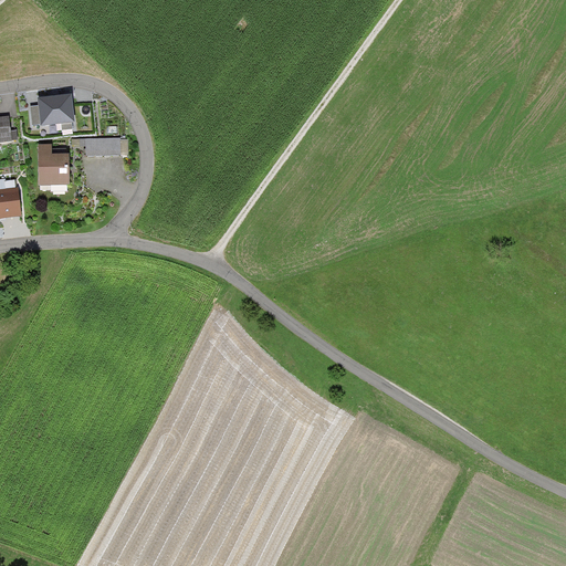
[(75,124),(72,95),(55,97),(38,100),(39,106),(30,107),(33,125),(41,124),(41,128),(75,124)]
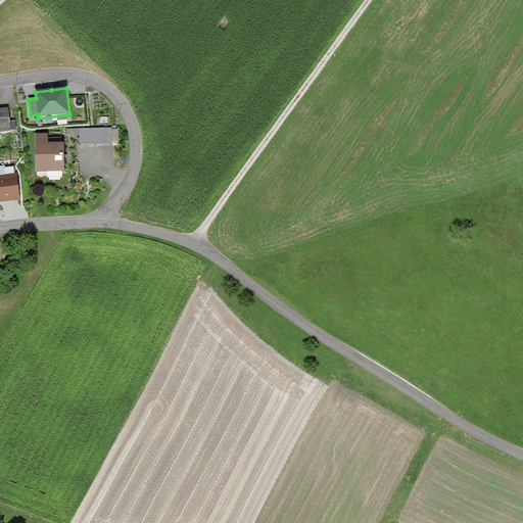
[(0,133),(11,132),(11,130),(16,130),(15,121),(10,122),(9,107),(0,107),(0,133)]
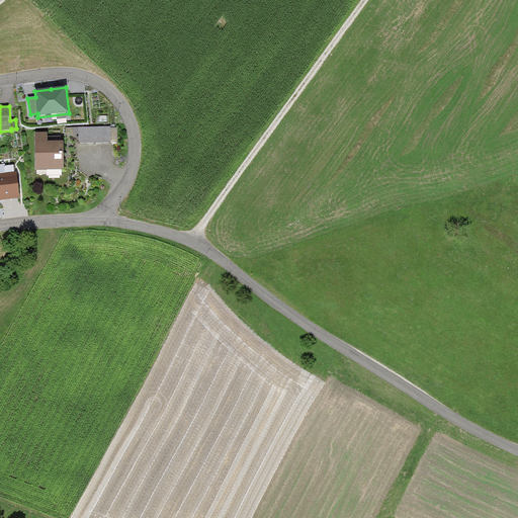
[(79,135),(79,144),(115,143),(115,130),(111,130),(111,127),(73,127),(73,133),(73,135),(79,135)]
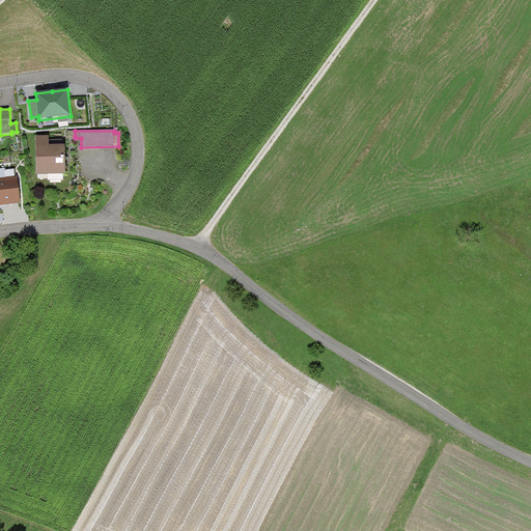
[(36,136),(37,174),(65,173),(65,161),(65,145),(49,145),(49,136),(36,136)]
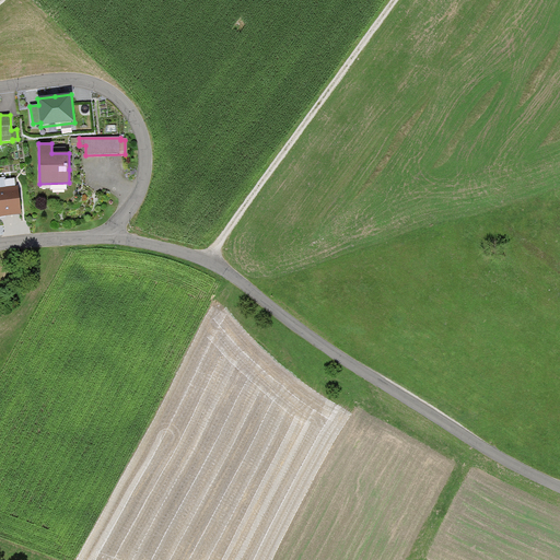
[(0,187),(15,186),(14,178),(7,179),(6,177),(0,177),(0,187)]
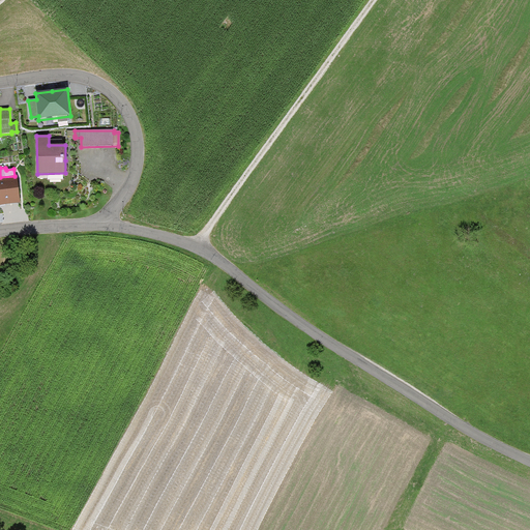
[(0,177),(0,205),(6,205),(21,203),(18,176),(15,176),(0,177)]
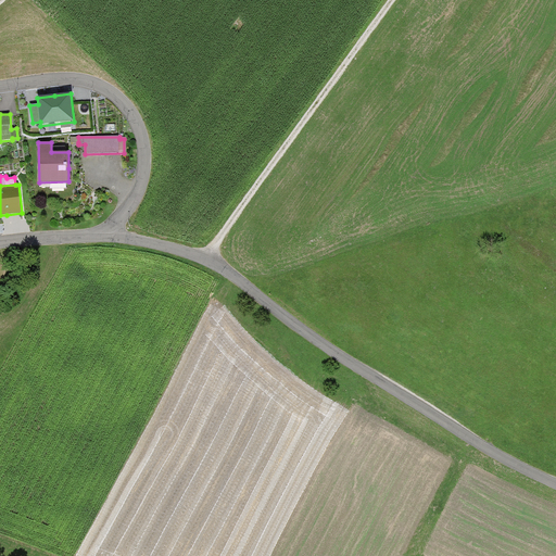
All buildings are outlined.
